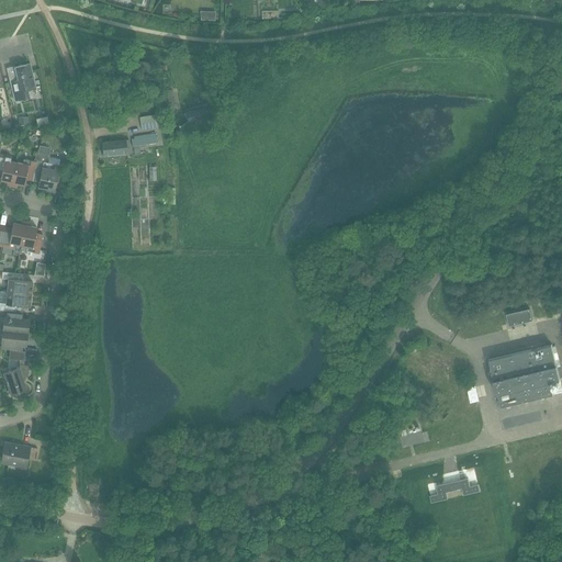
[(11,82),(15,101),(30,98),(29,90),(36,89),(30,64),(15,67),(18,80),(11,82)]
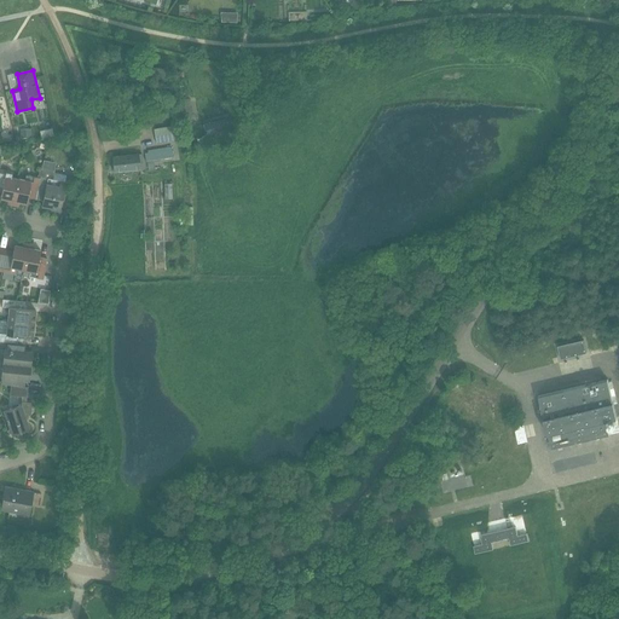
[(32,136),(41,132),(38,122),(28,126),(32,136)]
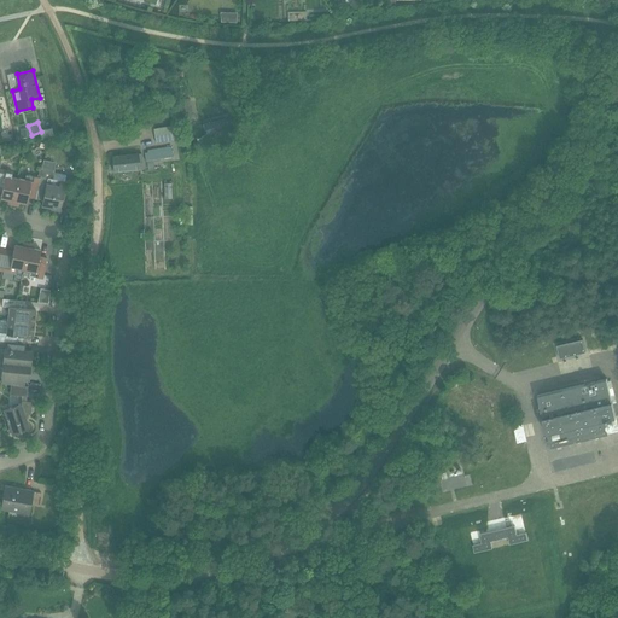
[(153,129),(156,144),(187,139),(186,134),(181,134),(180,126),(153,129)]
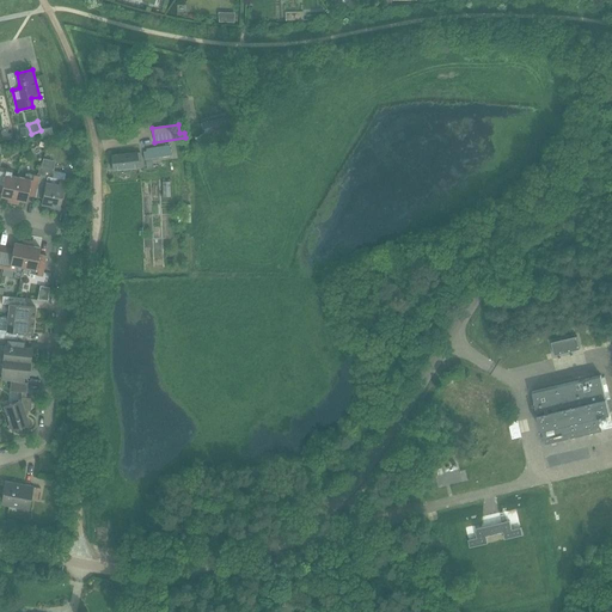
[(144,152),(145,160),(171,157),(170,146),(146,150),(146,152),(144,152)]
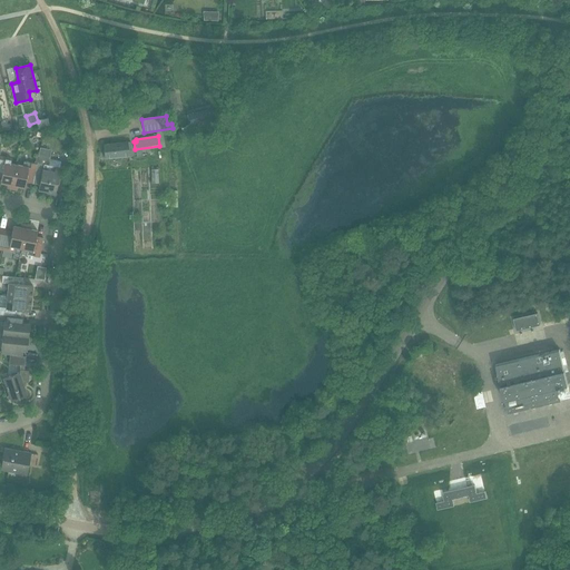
[(130,143),(115,144),(104,145),(105,157),(131,155),(130,143)]
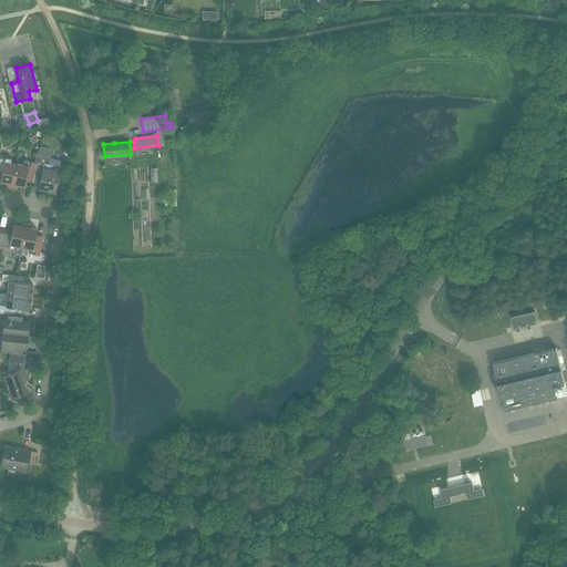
[(8,187),(11,188),(17,164),(10,163),(11,158),(0,155),(0,175),(1,176),(0,182),(8,184),(9,185),(8,187)]
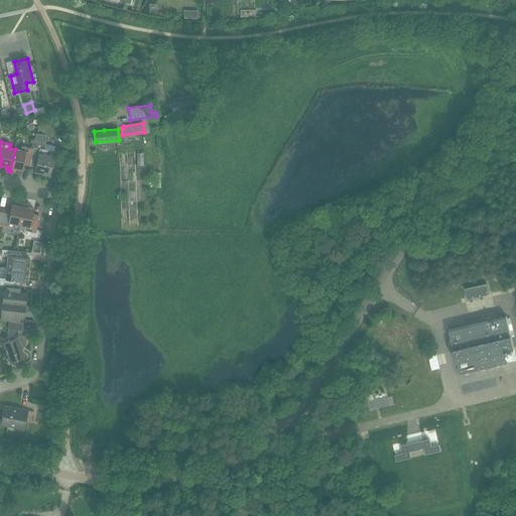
[(33,149),(31,159),(37,160),(35,172),(43,174),(42,175),(48,176),(48,175),(49,175),(51,167),(53,168),(55,162),(52,161),(53,156),(54,151),(55,146),(45,144),(41,143),(35,142),(33,149)]
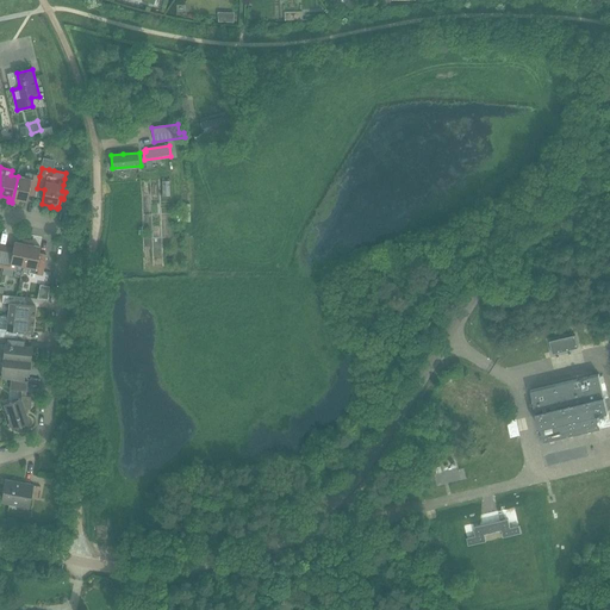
[(35,203),(37,188),(39,176),(25,173),(24,178),(18,176),(12,203),(17,204),(17,200),(19,200),(26,201),(27,195),(35,197),(33,203),(35,203)]
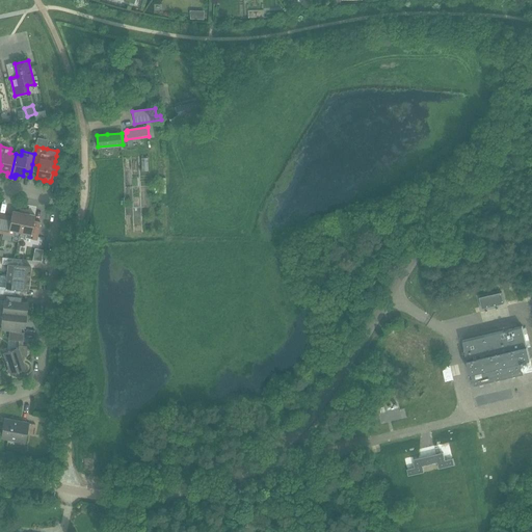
[(11,216),(5,215),(2,233),(14,236),(15,232),(20,233),(25,210),(21,209),(21,211),(19,212),(12,211),(11,216)]
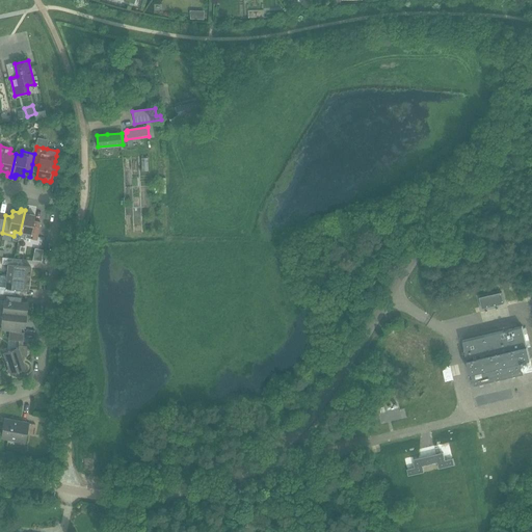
[(28,211),(25,210),(20,233),(19,237),(36,240),(41,222),(34,221),(35,215),(28,214),(27,213),(28,211)]
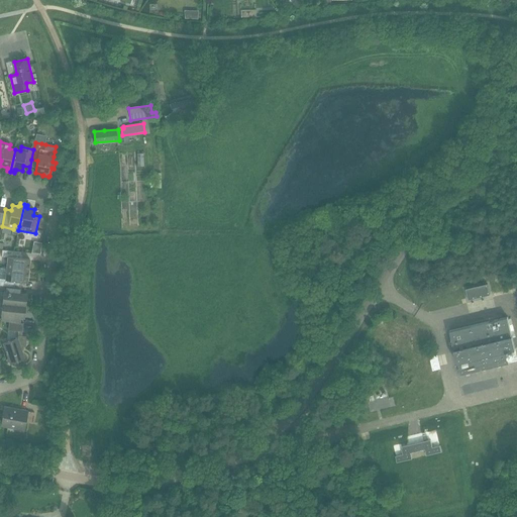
[(33,242),(31,252),(40,254),(41,243),(33,242)]
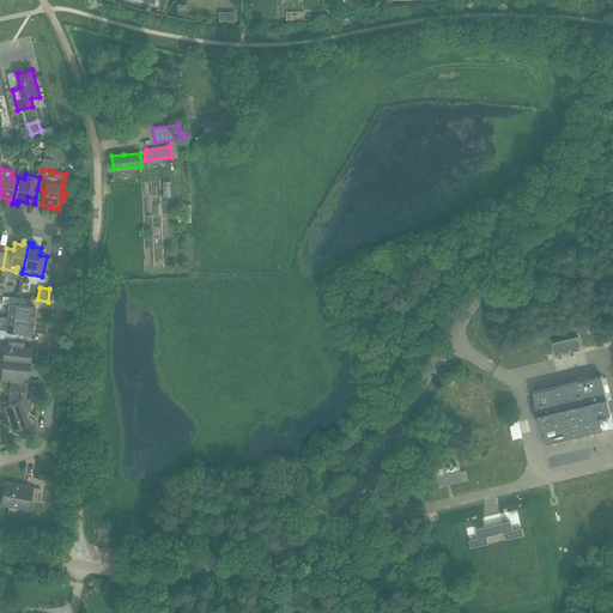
[(10,305),(7,319),(34,321),(36,308),(24,307),(25,299),(2,297),(2,304),(10,305)]
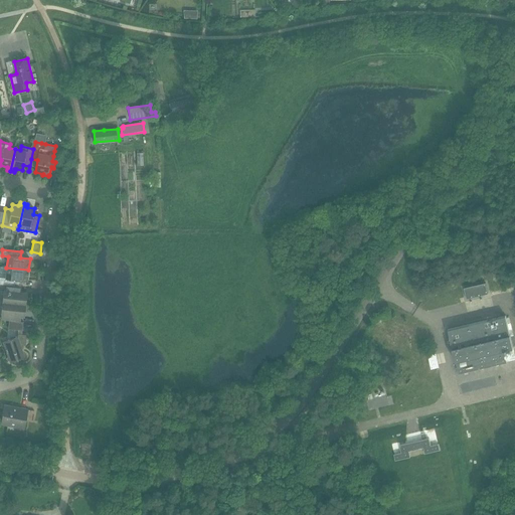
[(0,284),(17,286),(18,281),(27,282),(28,270),(6,268),(6,274),(0,273),(0,284)]
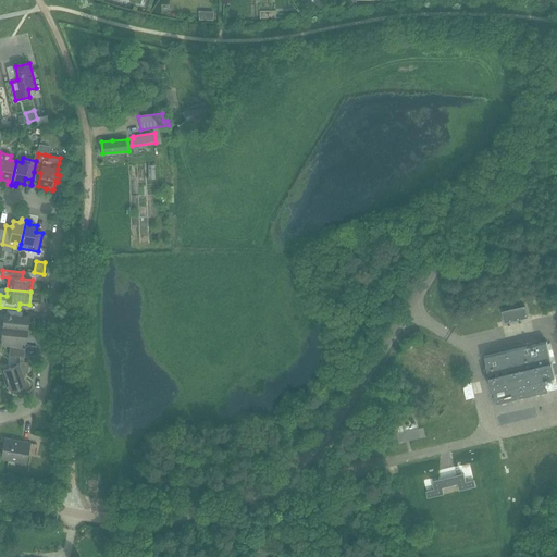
[(505,323),(528,318),(525,306),(502,312),(505,323)]
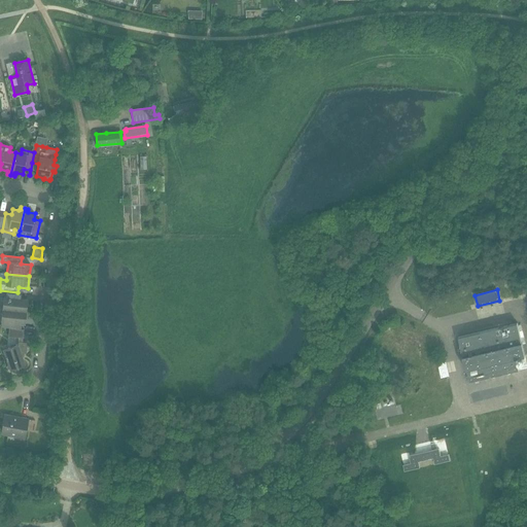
[(0,290),(0,297),(4,299),(3,304),(3,309),(26,312),(27,300),(21,300),(22,293),(18,292),(0,290)]
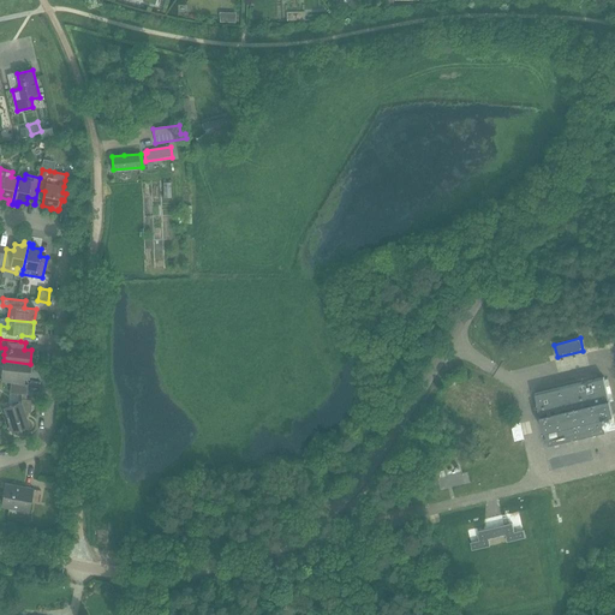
[(4,360),(3,375),(3,382),(11,383),(21,384),(21,383),(22,377),(28,377),(30,364),(4,360)]
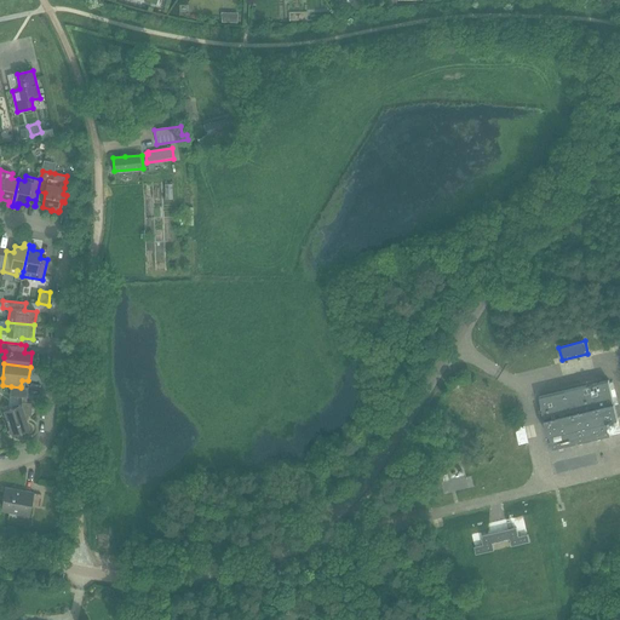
[(619,434),(619,426),(619,419),(609,380),(539,397),(552,451),(619,434)]
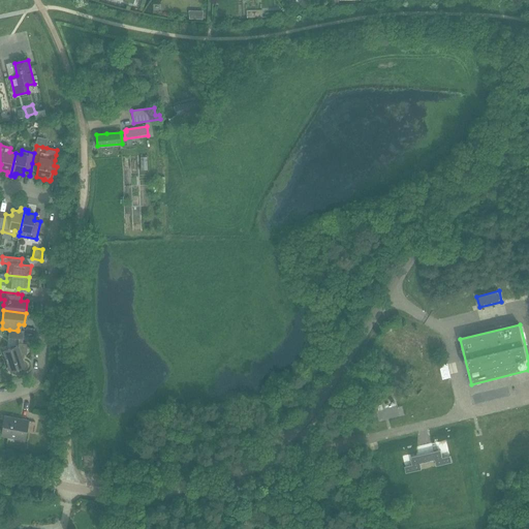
[(18,331),(9,330),(8,338),(19,339),(19,347),(3,351),(10,371),(25,367),(22,356),(27,354),(28,344),(23,344),(24,331),(18,331)]
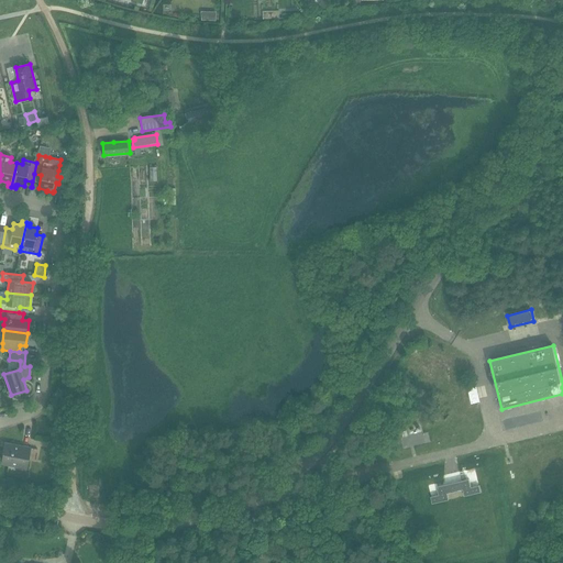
[(492,396),(489,384),(473,387),(476,403),(484,400),(484,397),(492,396)]
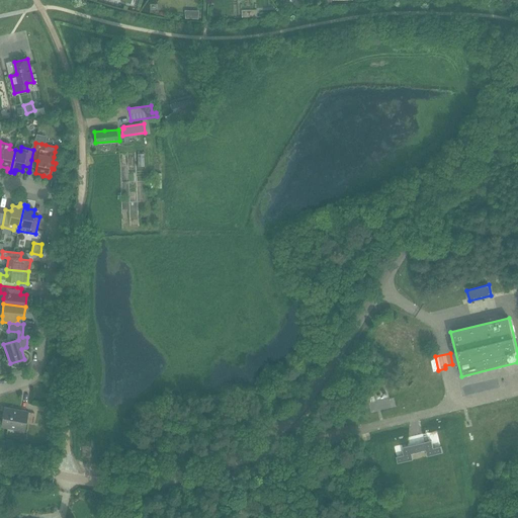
[(15,430),(24,431),(28,412),(4,408),(1,424),(16,427),(15,430)]
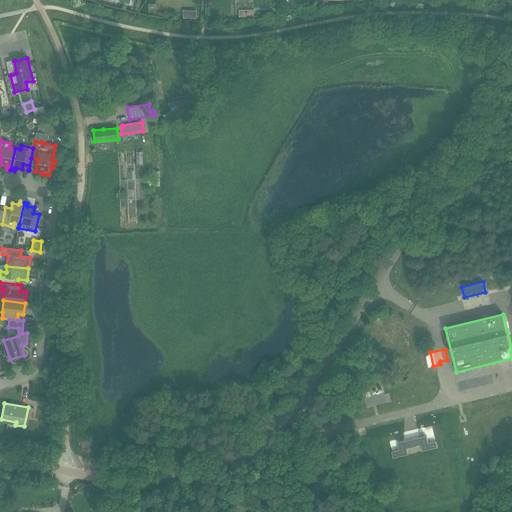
[(399,450),(392,452),(393,458),(408,455),(407,449),(421,446),(422,451),(437,448),(436,442),(428,443),(427,436),(397,443),(399,450)]
